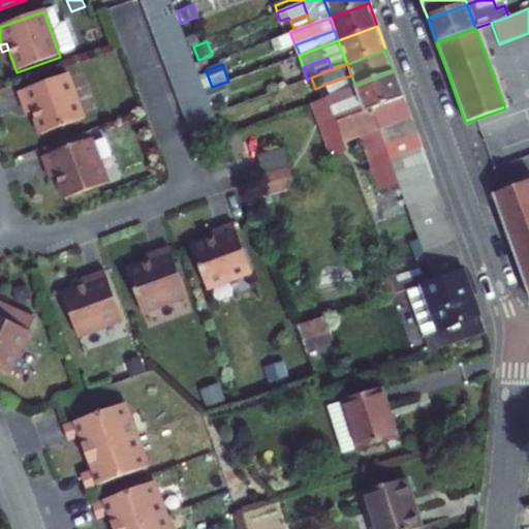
[(394,71),(355,86),(365,113),(403,97),(399,84),(394,71)]
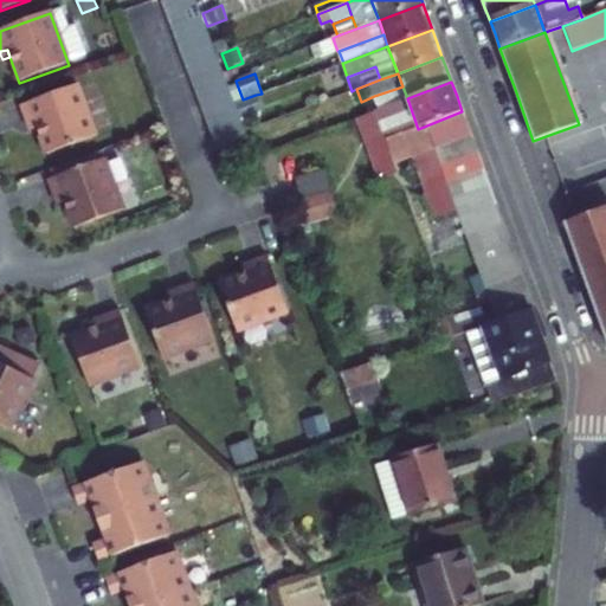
[(237,84),(227,88),(230,94),(233,103),(243,100),(237,84)]
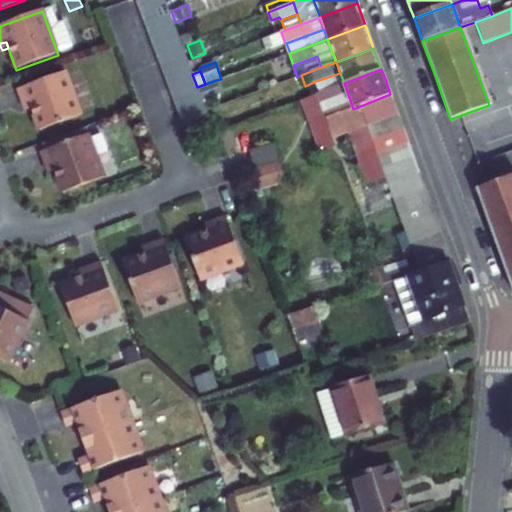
[(65,72),(16,90),(22,105),(28,103),(31,110),(39,131),(81,116),(65,72)]
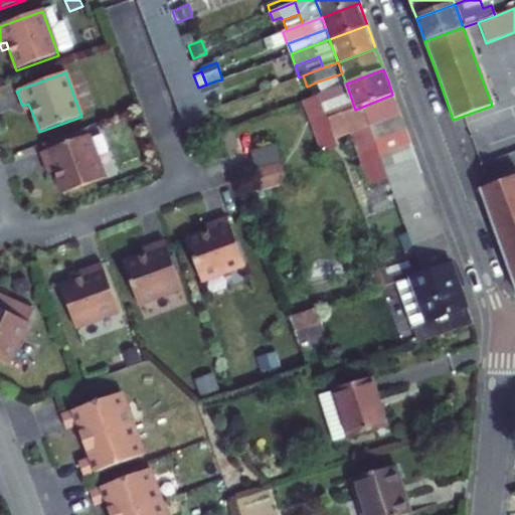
[(346,83),(342,73),(318,81),(322,93),(346,83)]
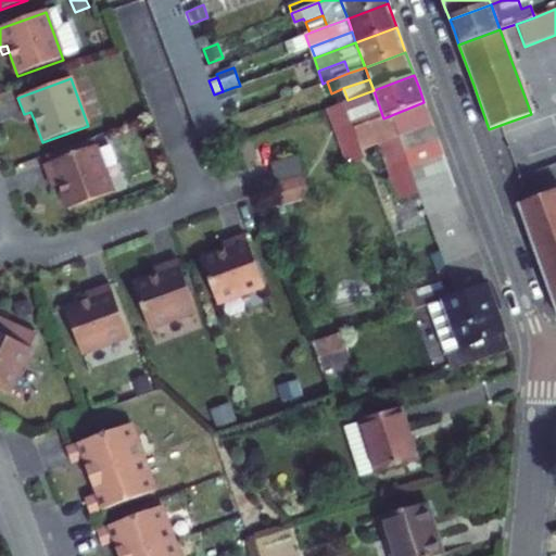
[(353,129),(383,118),(374,90),(348,100),(343,102),(353,129)]
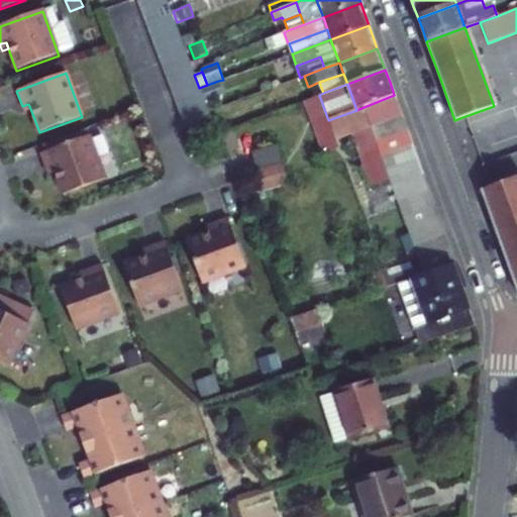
[(320,145),(336,139),(334,135),(328,120),(319,95),(304,101),(320,145)]
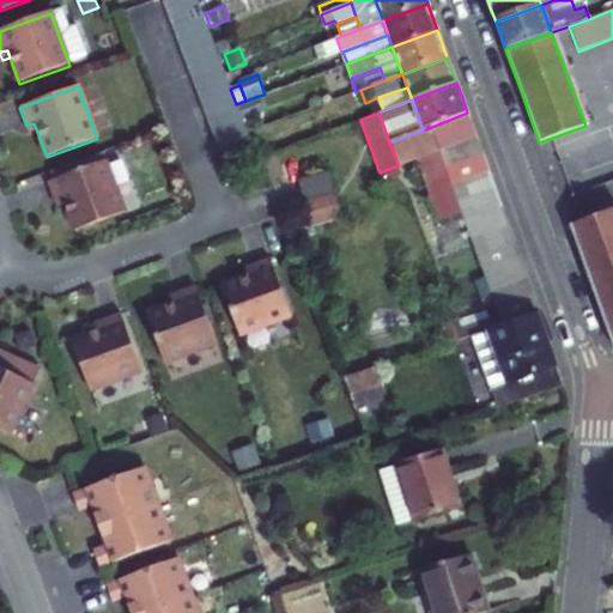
[(423,131),(389,143),(396,161),(474,132),(467,113),(423,131)]
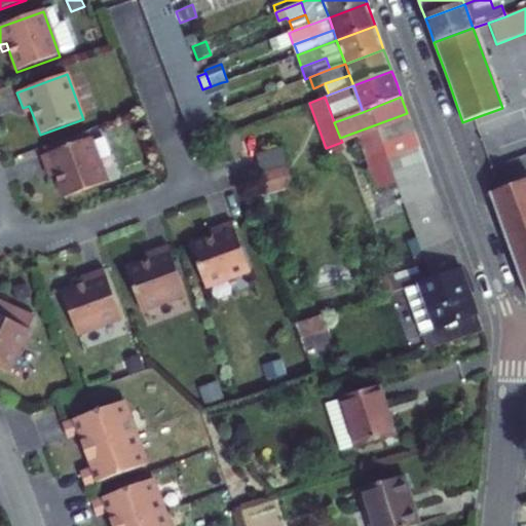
[(29,106),(23,108),(25,115),(32,113),(29,106)]
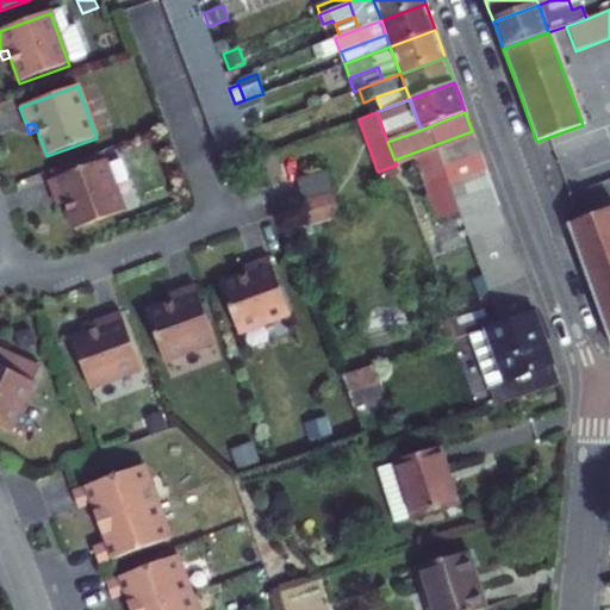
[(472,131),(394,160),(397,165),(414,159),(423,155),(437,150),(474,137),(472,131)]
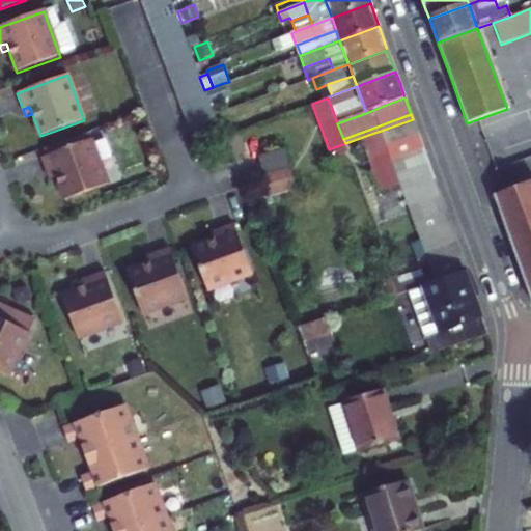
[(387,146),(418,135),(413,119),(381,131),(387,146)]
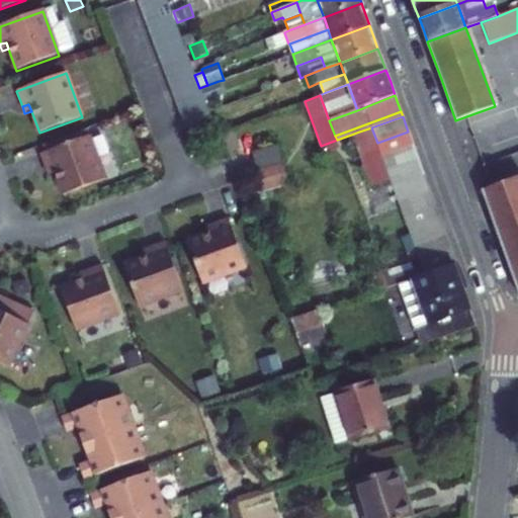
[(382,157),(377,143),(371,127),(359,132),(375,178),(389,174),(387,173),(382,157)]
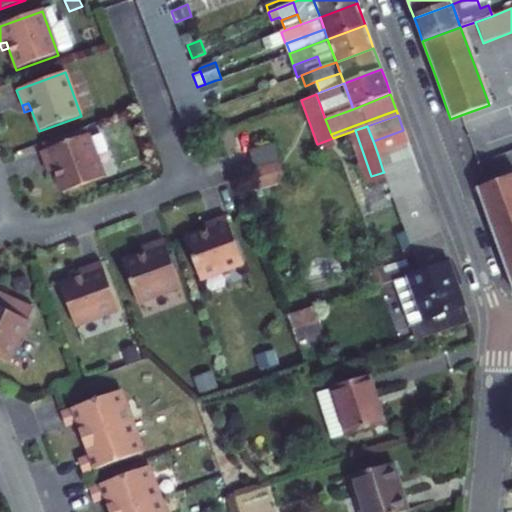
[(371,176),(355,130),(347,133),(367,186),(387,179),(384,172),(371,176)]
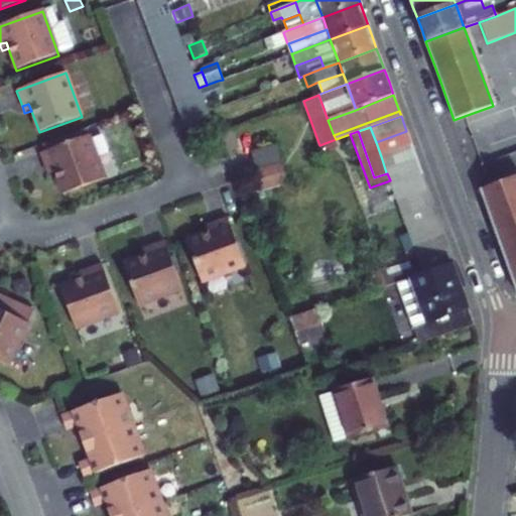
[(381,156),(411,145),(406,131),(376,142),(381,156)]
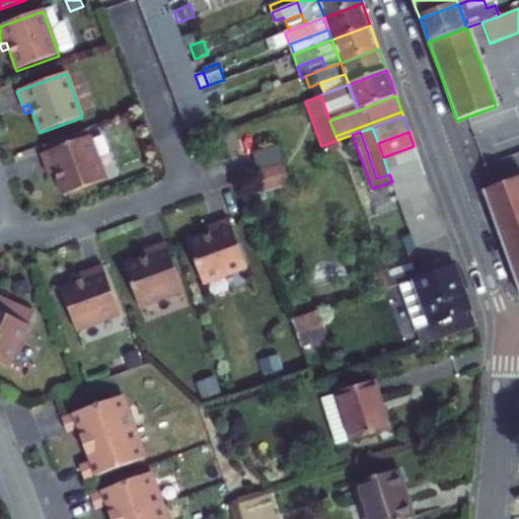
[(77,134),(43,146),(45,153),(80,140),(77,134)]
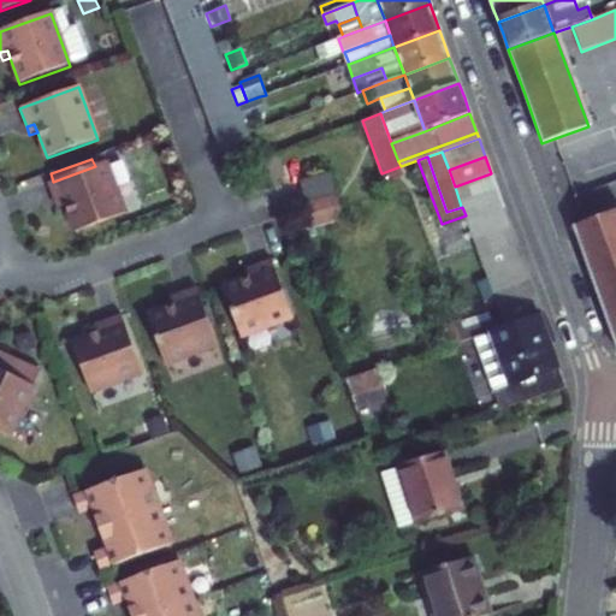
[(53,182),(47,184),(54,202),(63,200),(65,207),(75,234),(125,215),(106,163),(95,166),(53,182)]
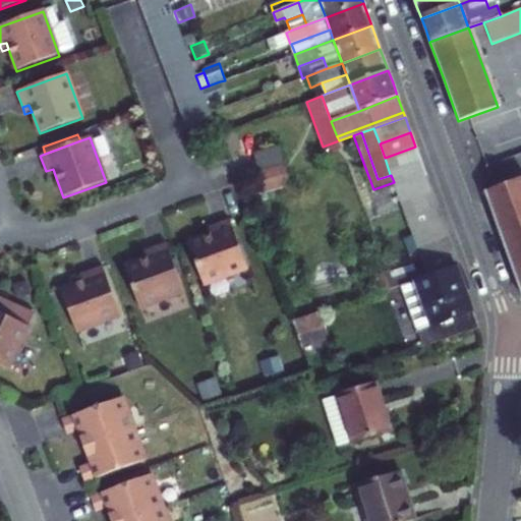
[(259,171),(284,165),(279,147),(254,154),(259,171)]
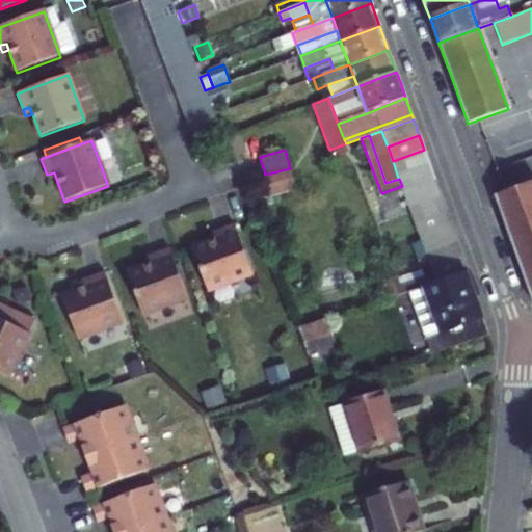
[(430,165),(424,150),(393,161),(398,178),(430,165)]
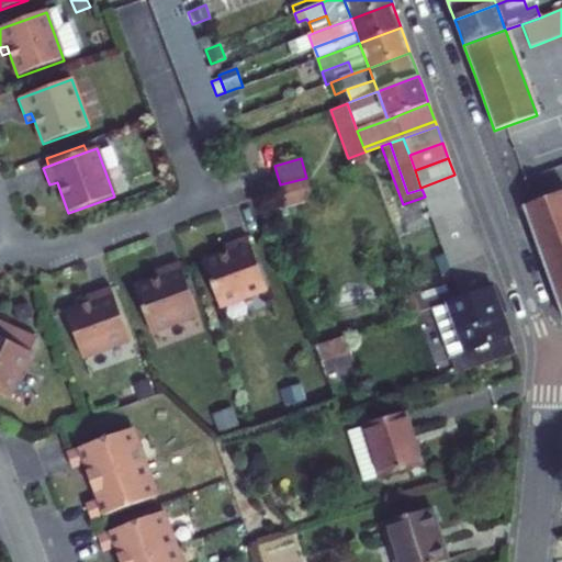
[(425,197),(427,204),(461,191),(454,175),(420,188),(422,189),(425,197)]
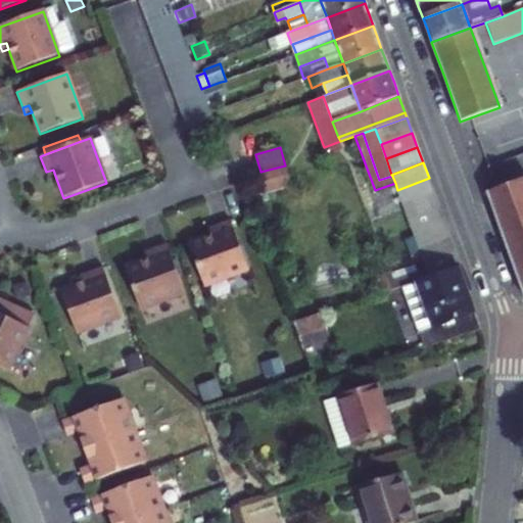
[(291,187),(285,165),(260,172),(248,176),(254,197),(291,187)]
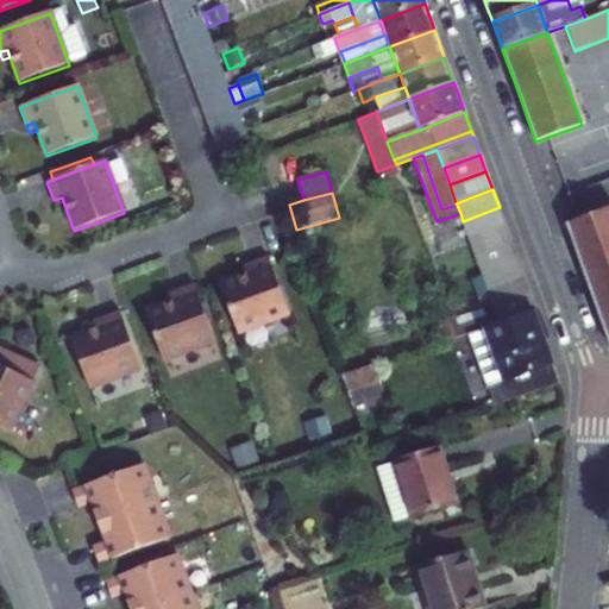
[(62,198),(54,200),(56,208),(64,205),(62,198)]
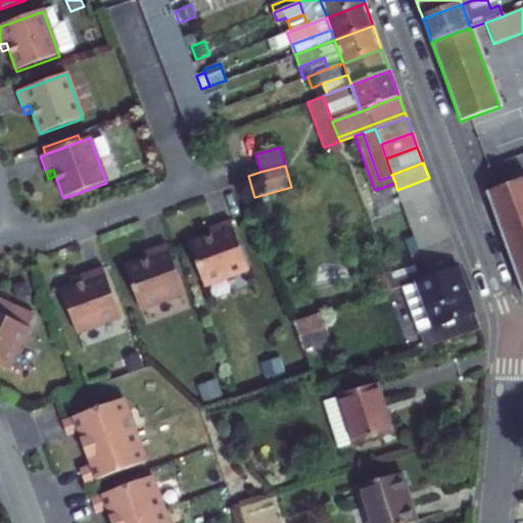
[(402,204),(434,193),(429,178),(397,190),(402,204)]
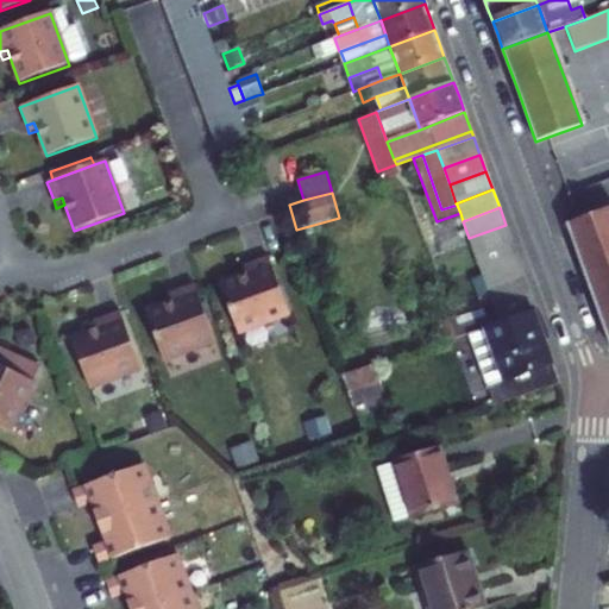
[(608,341),(608,208),(566,224),(585,276),(608,341)]
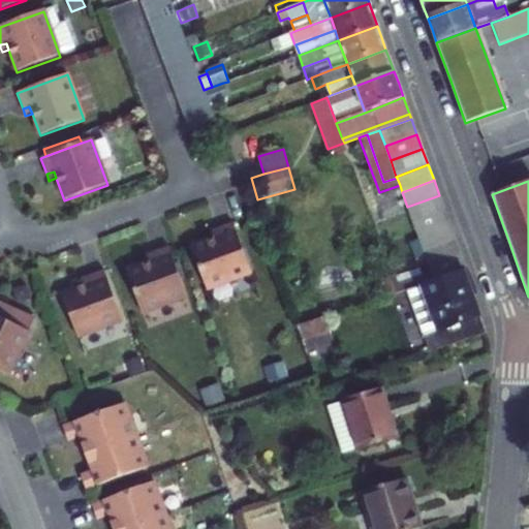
[(407,207),(413,222),(444,211),(439,195),(407,207)]
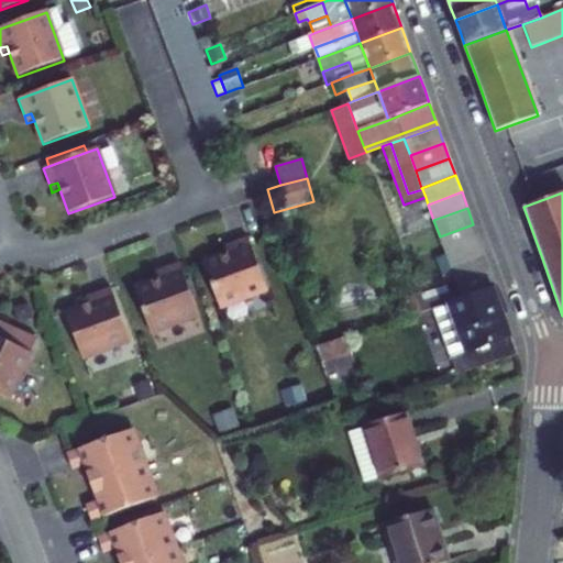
[(440,236),(445,253),(479,241),(473,224),(440,236)]
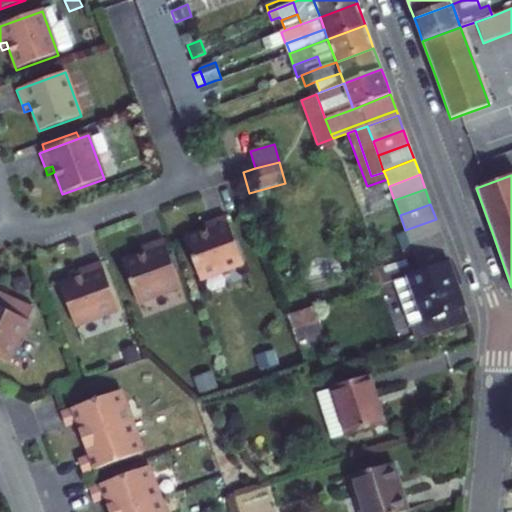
[(244,265),(226,216),(210,222),(213,229),(206,231),(184,239),(200,281),(244,265)]
